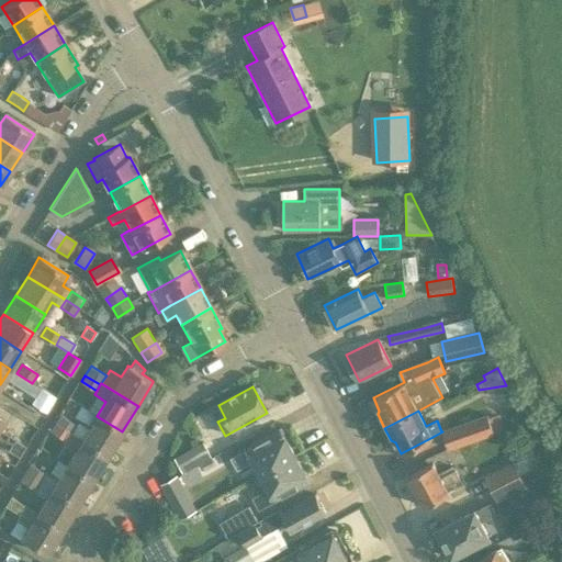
[(60,415),(56,423),(70,433),(76,424),(60,415)]
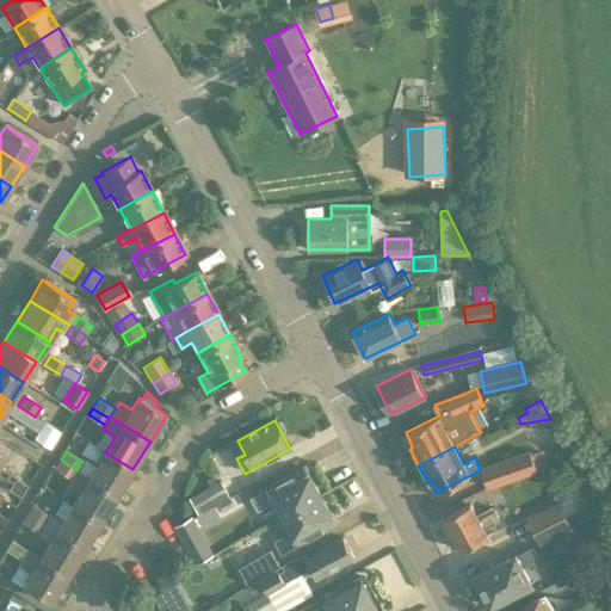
[(96,468),(90,477),(117,494),(133,469),(105,452),(96,468)]
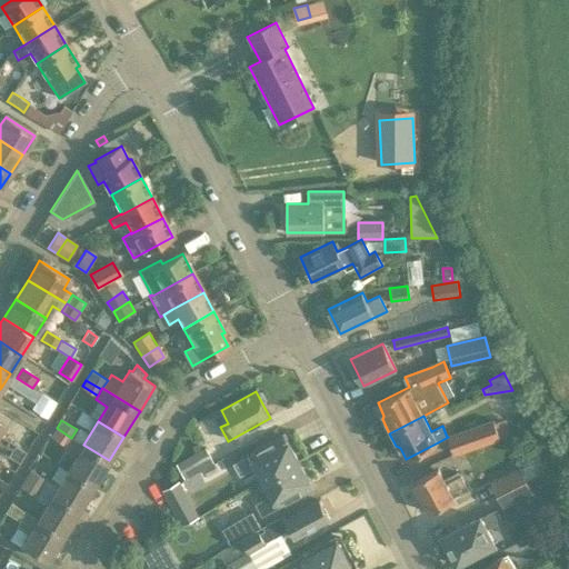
[(447,437),(448,437),(453,453),(499,439),(493,421),(447,437)]
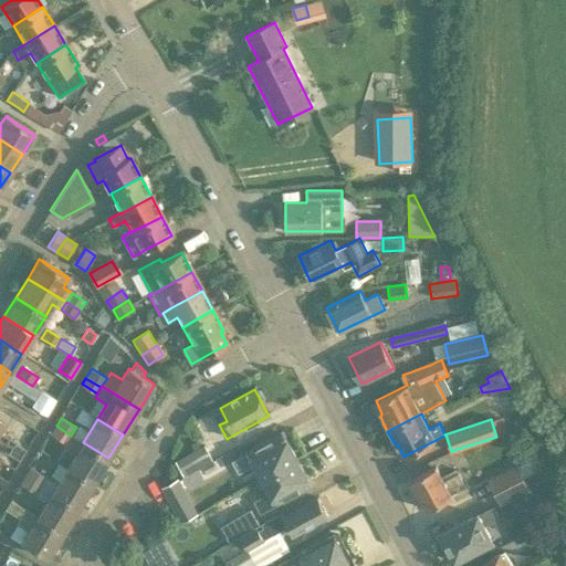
[(56,426),(51,435),(65,443),(66,443),(71,436),(56,426)]
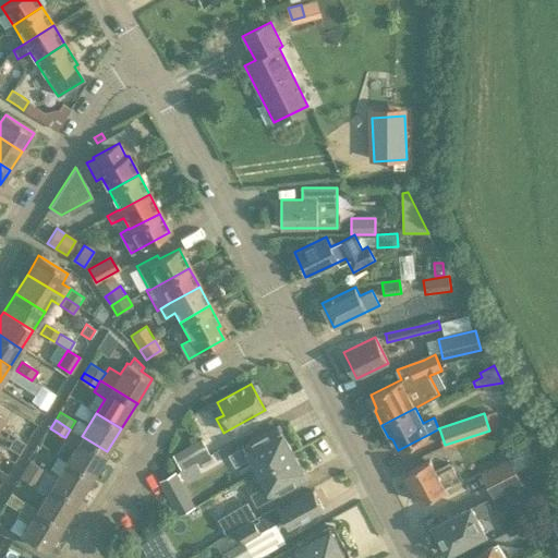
[(259,473),(293,453),(279,428),(230,456),(235,466),(251,458),(259,473)]
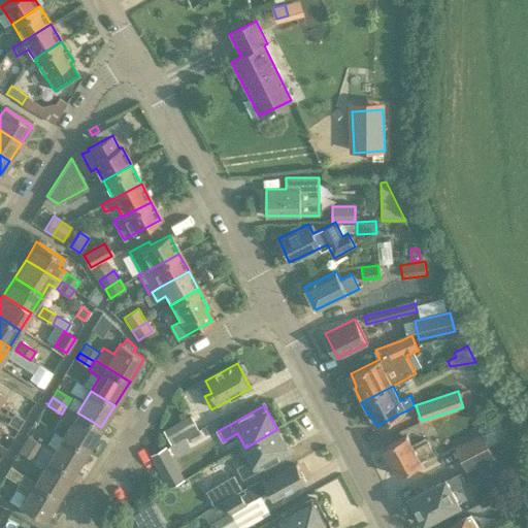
[(61,414),(59,417),(70,424),(63,436),(87,452),(101,427),(77,413),(66,406),(62,414),(61,414)]
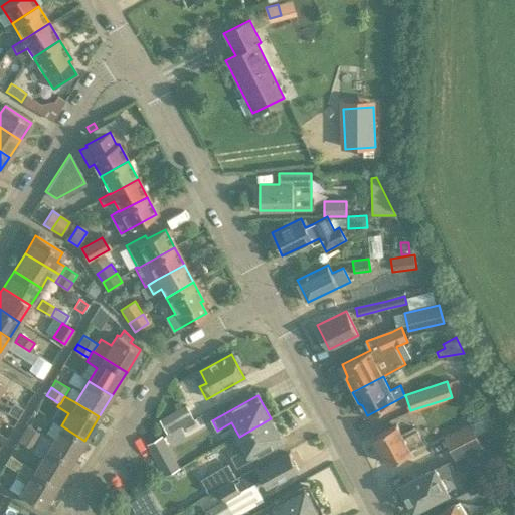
[(468,410),(474,422),(490,414),(484,402),(468,410)]
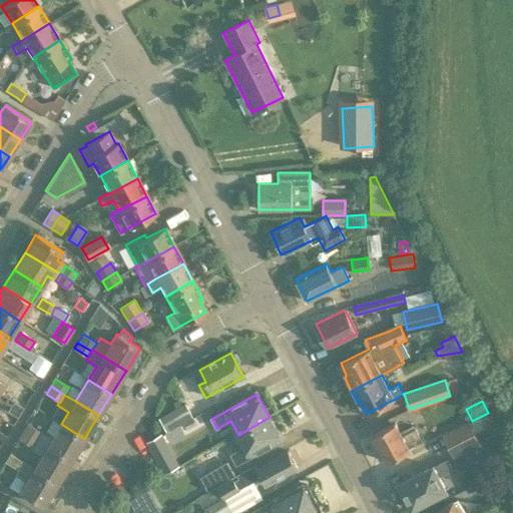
[(166,432),(176,427),(192,418),(184,403),(158,417),(166,432)]
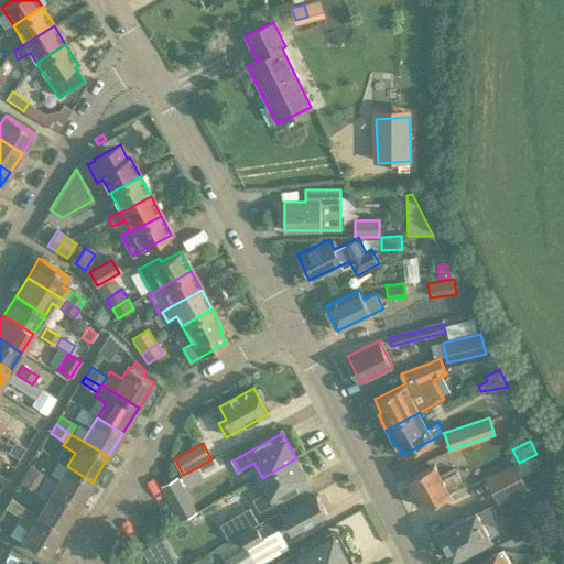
[(537,454),(519,463),(516,465),(521,477),(543,466),(537,454)]
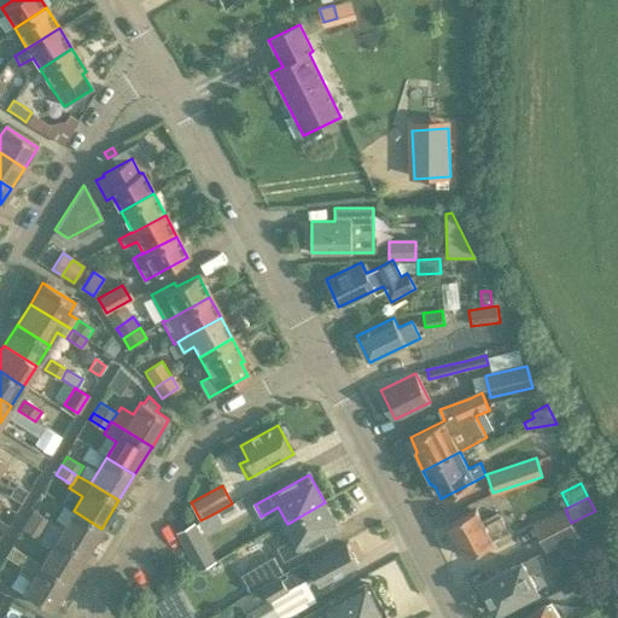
[(295,538),(279,548),(285,559),(302,551),(340,530),(325,502),(287,524),(295,538)]
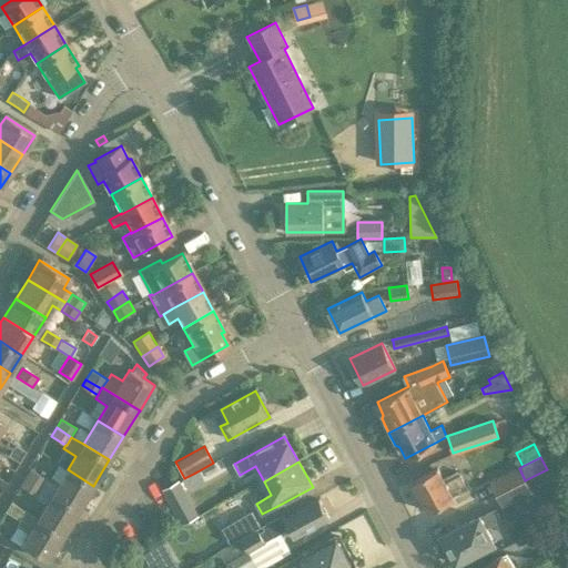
[(498,494),(525,480),(519,468),(518,466),(492,480),(498,494)]
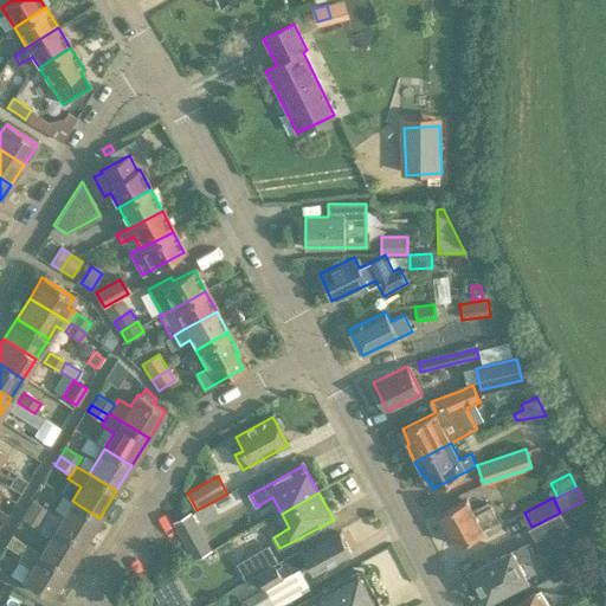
[(32,500),(26,509),(44,520),(50,510),(32,500)]
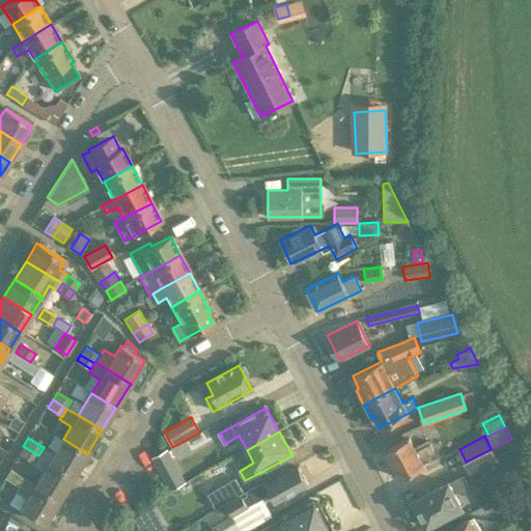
[(409,438),(386,449),(400,477),(423,466),(422,464),(437,456),(429,443),(415,450),(409,438)]
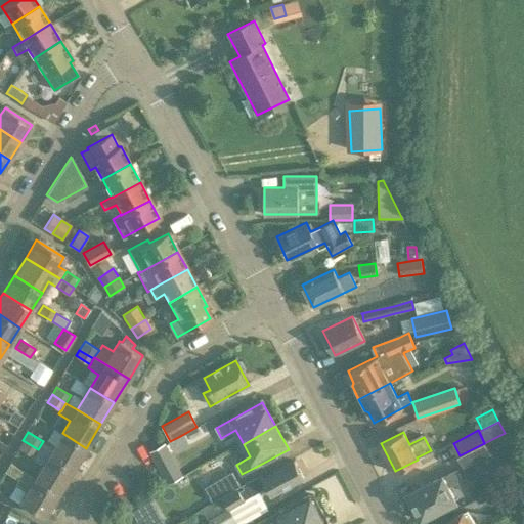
[(72,471),(86,448),(62,433),(48,456),(72,471)]
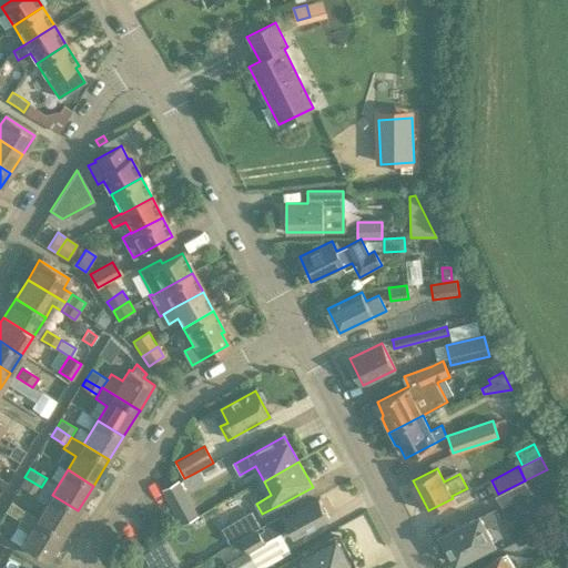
[(37,495),(41,487),(24,477),(20,485),(37,495)]
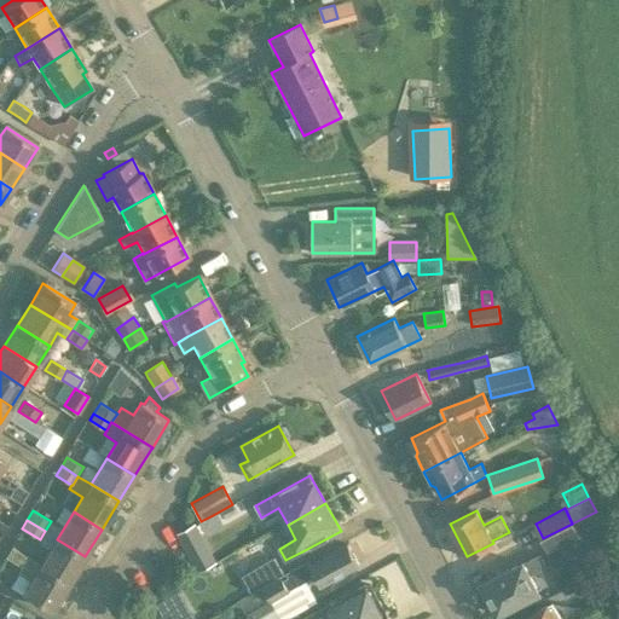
[(215,561),(195,524),(177,533),(198,571),(215,561)]
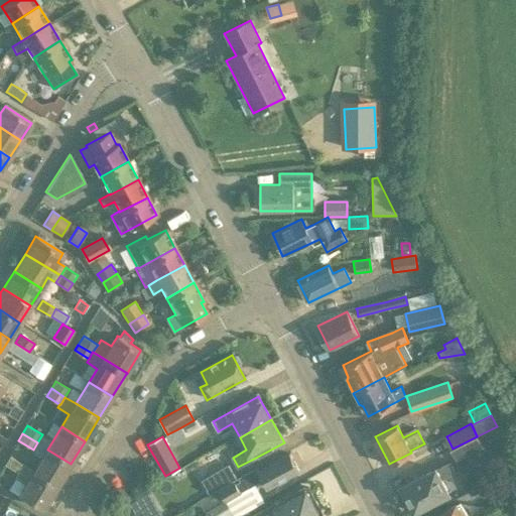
[(477,436),(453,448),(458,459),(483,446),(477,436)]
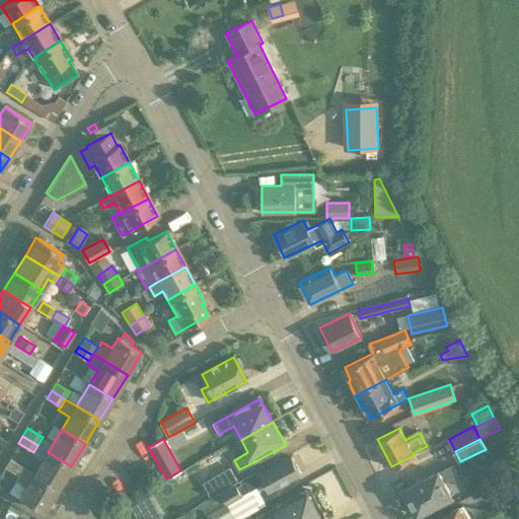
[(57,489),(71,466),(48,452),(34,473),(33,474),(57,489)]
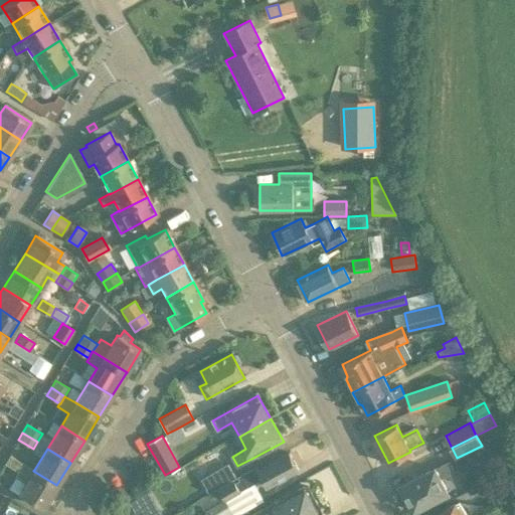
[(240,479),(235,481),(240,490),(254,483),(262,479),(267,488),(299,471),(290,454),(260,470),(256,466),(238,476),(240,479)]
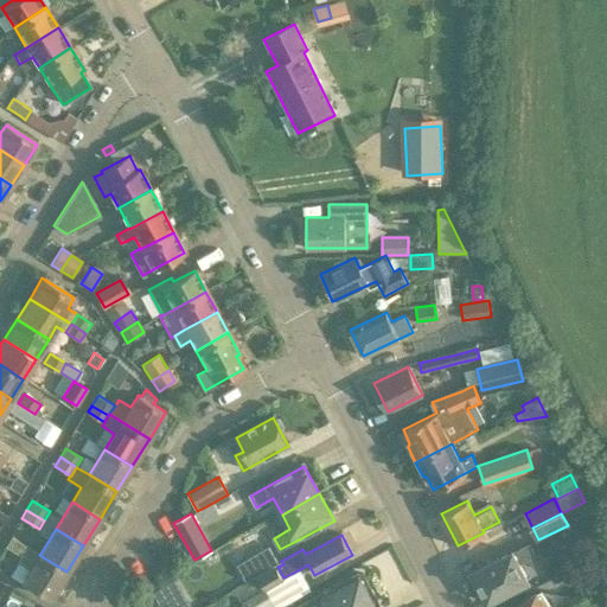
[(18,560),(32,568),(23,582),(50,599),(66,572),(39,555),(40,554),(12,536),(6,545),(21,555),(18,560)]
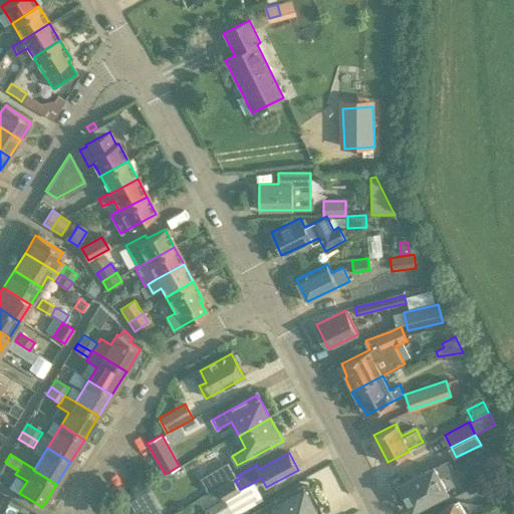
[(411,506),(413,509),(446,491),(440,478),(454,471),(449,461),(435,468),(434,466),(400,484),(405,495),(403,496),(408,508),(411,506)]
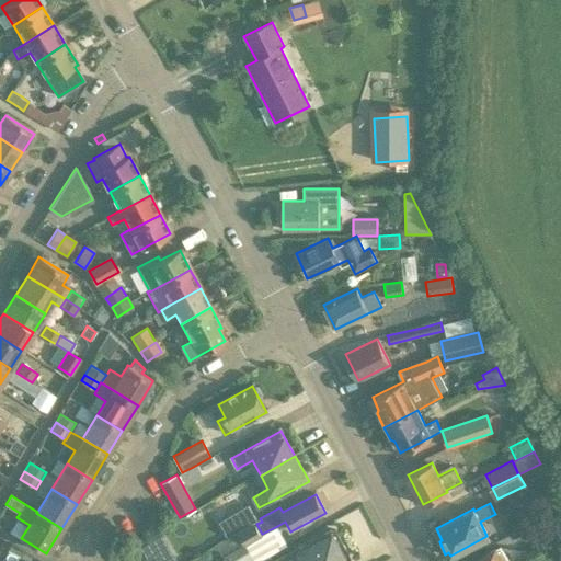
[(255,521),(256,521),(249,506),(219,523),(227,537),(237,531),(255,521)]
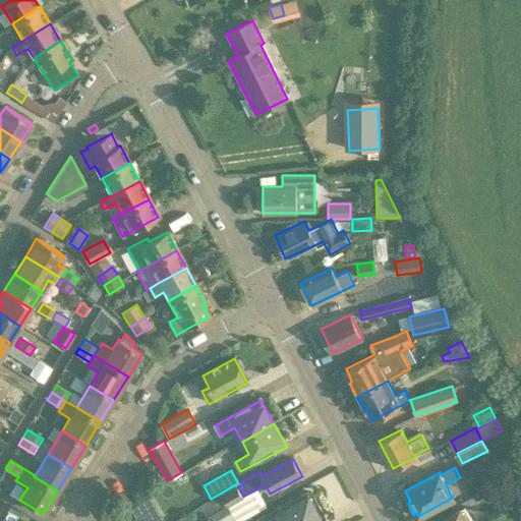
[(520,475),(512,479),(516,488),(520,485),(520,475)]
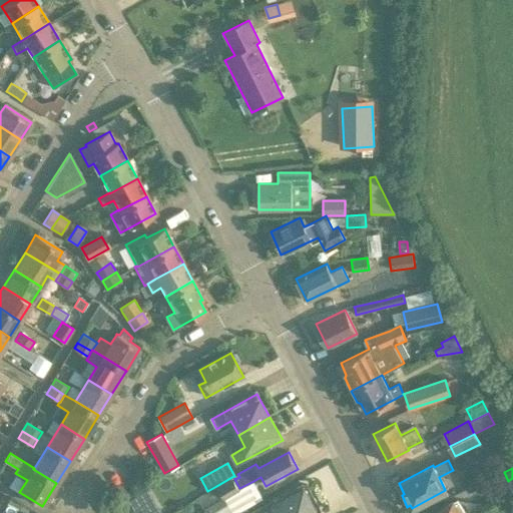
[(233,476),(216,486),(223,497),(223,498),(240,489),(239,488),(234,479),(233,476)]
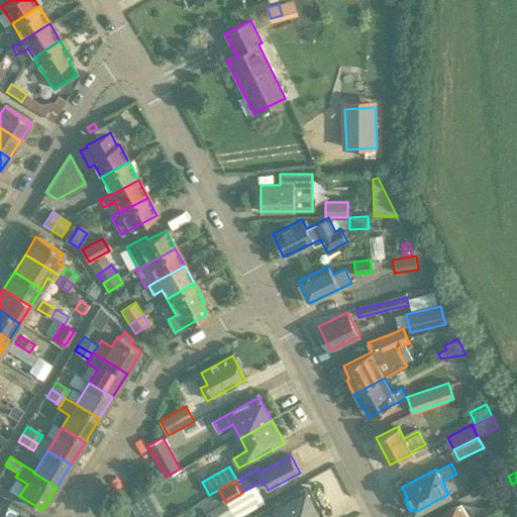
[(242,493),(225,502),(233,516),(237,516),(265,502),(255,485),(241,492),(242,493)]
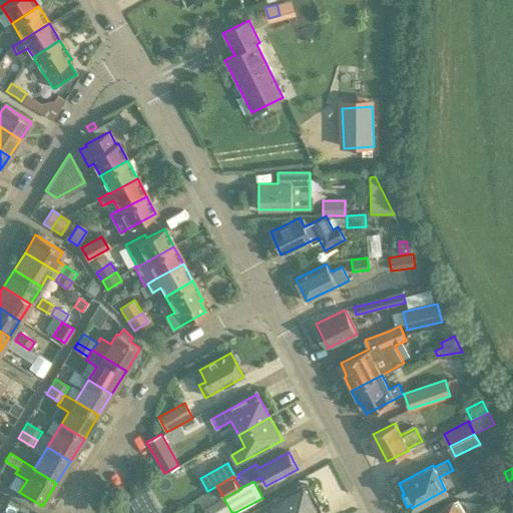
[(292,496),(278,504),(274,498),(248,512),(317,512),(321,511),(314,499),(311,501),(302,485),(290,493),(292,496)]
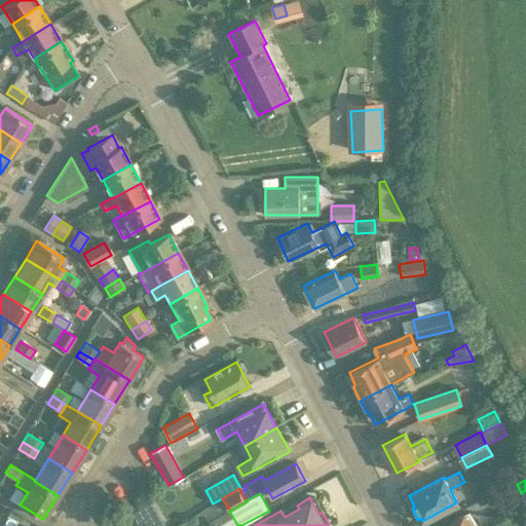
[(155,500),(135,510),(142,525),(163,525),(166,525),(155,500)]
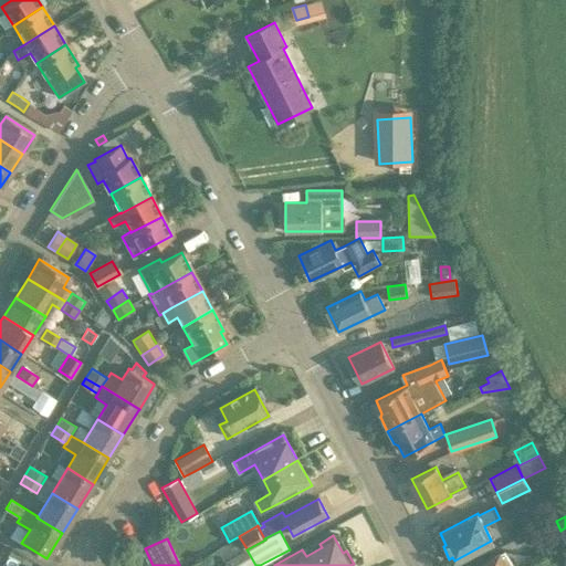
[(247,548),(226,561),(228,565),(255,565),(247,549),(247,548)]
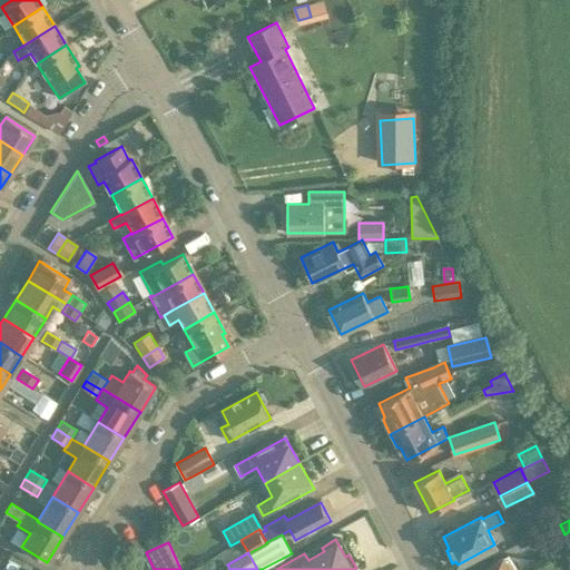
[(502,558),(482,569),(518,569),(509,554),(503,558),(502,558)]
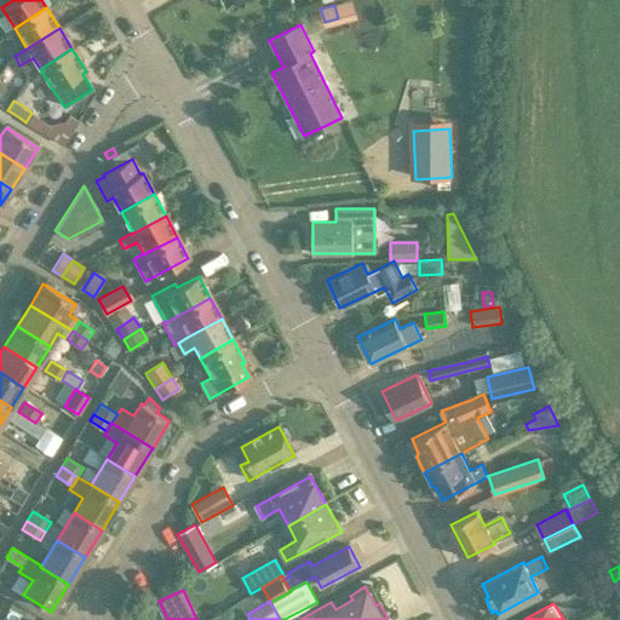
[(137,619),(143,619),(153,615),(147,606),(133,613),(137,619)]
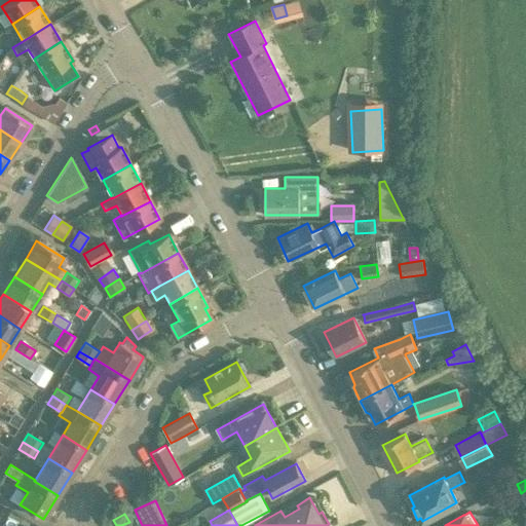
[(492,517),(481,524),(482,525),(508,525),(510,525),(503,515),(494,521),(492,517)]
